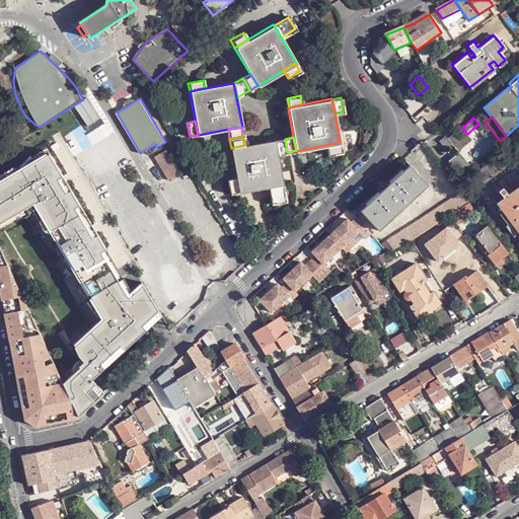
[(448,138),(441,144),(448,152),(454,146),(448,138)]
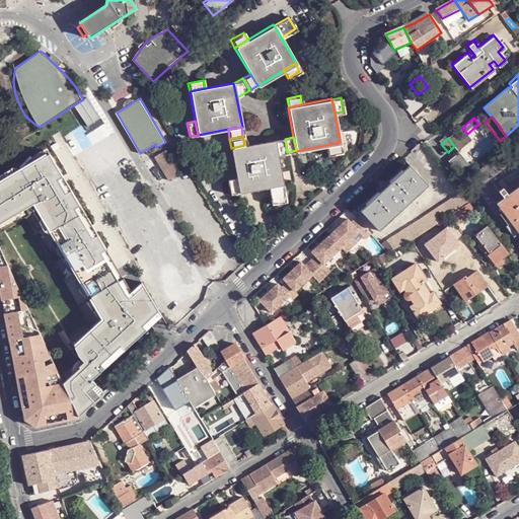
[(244,145),(231,148),(230,149),(236,178),(227,179),(230,195),(238,193),(268,187),(271,203),(286,200),(283,183),(278,154),(275,140),(274,139),(244,145)]
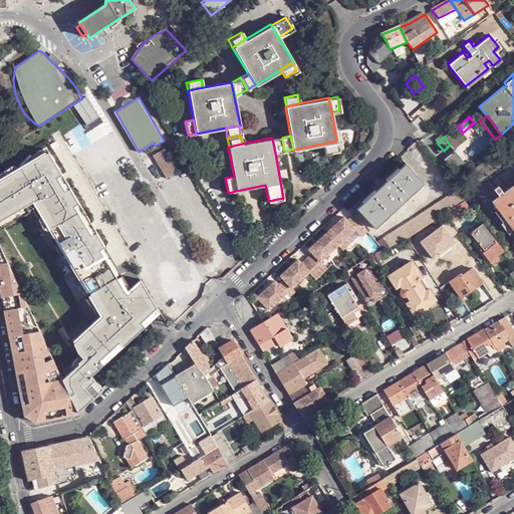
[(272,139),(275,153),(284,151),(282,138),(272,139)]
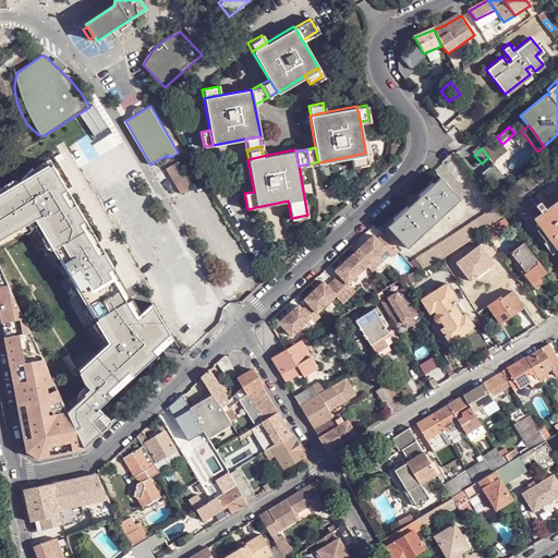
[(365,153),(351,156),(352,165),(367,162),(365,153)]
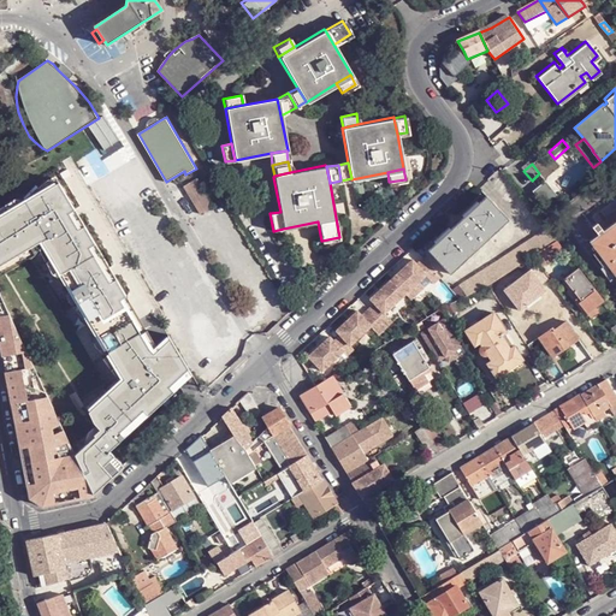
[(201,194),(206,191),(199,177),(183,187),(200,213),(214,205),(213,202),(209,205),(207,200),(206,201),(201,194)]
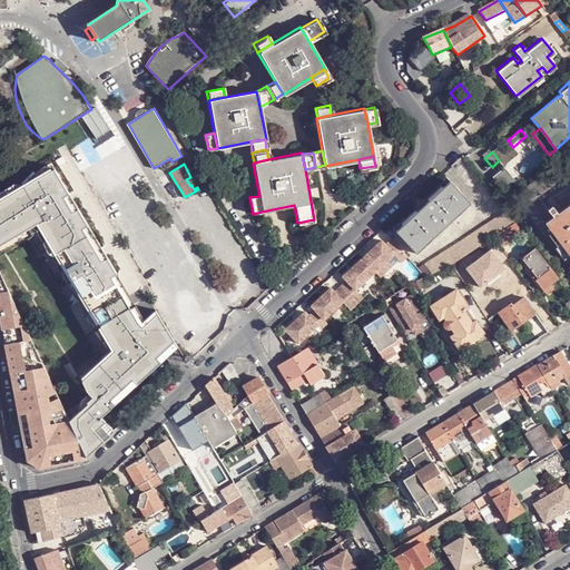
[(69,421),(87,457),(110,435),(97,421),(176,346),(151,305),(140,315),(131,300),(126,303),(108,273),(112,269),(50,166),(0,195),(0,245),(38,223),(115,351),(81,381),(86,391),(92,396),(87,402),(88,403),(69,421)]
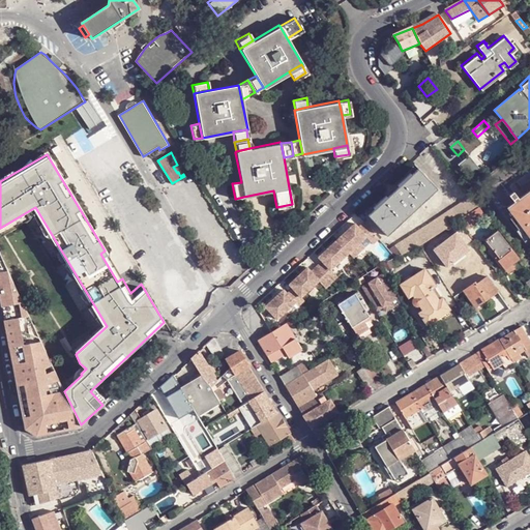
[(469,177),(479,168),(469,155),(458,165),(469,177)]
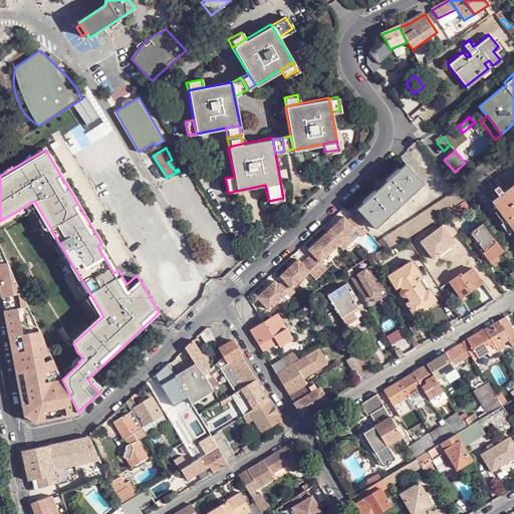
[(357,210),(375,229),(425,184),(407,165),(357,210)]
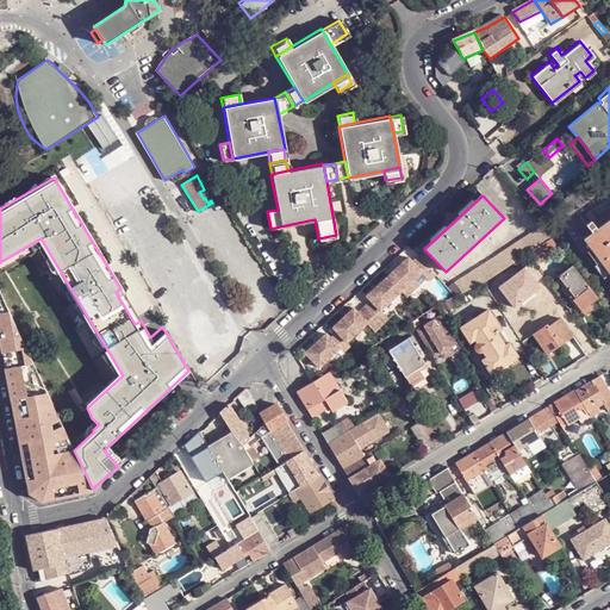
[(599,260),(609,274),(609,223),(585,242),(599,260)]
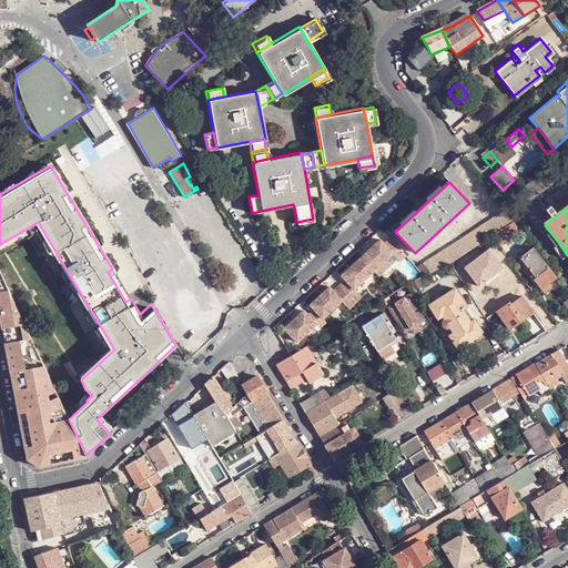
[(490,235),(513,222),(504,211),(459,241),(465,249),(466,251),(490,235)]
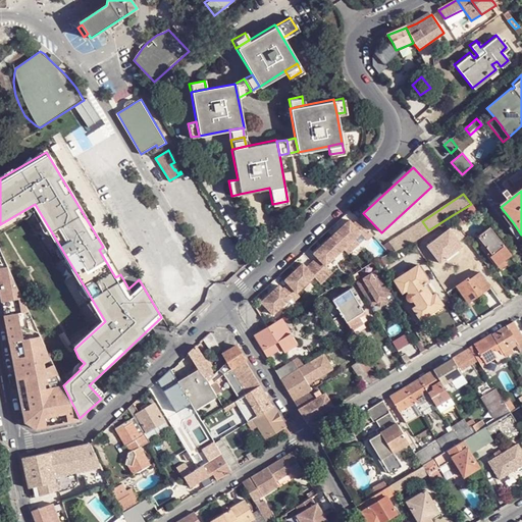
[(479,213),(472,203),(471,204),(451,216),(460,228),(479,213)]
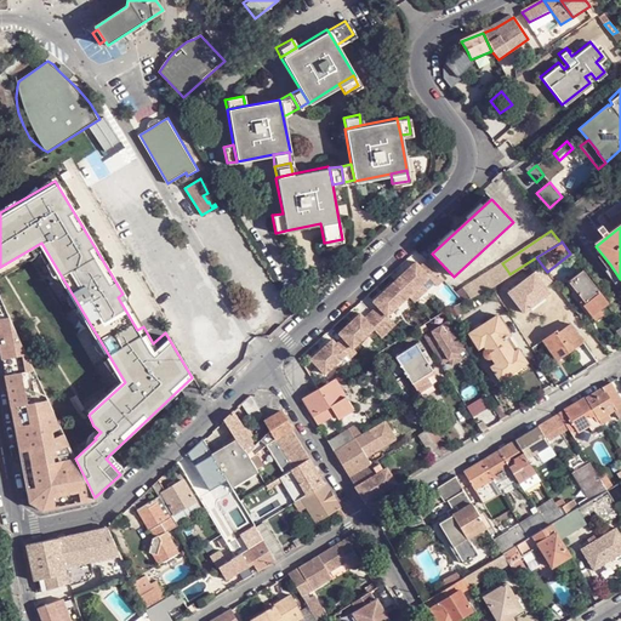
[(600,252),(596,256),(605,268),(610,265),(600,252)]
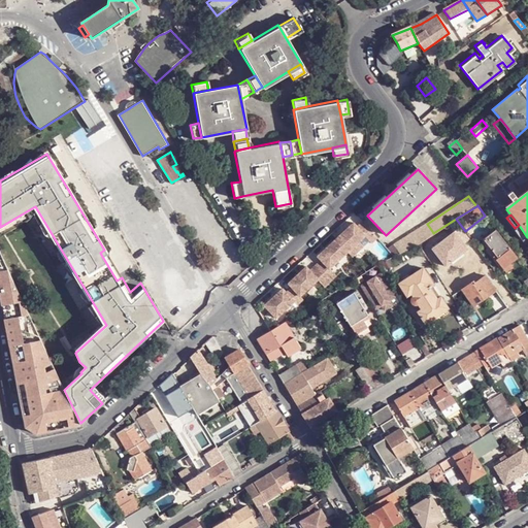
[(355,223),(336,240),(349,252),(353,257),(364,246),(360,241),(366,236),(372,243),(378,238),(363,222),(358,227),(355,223)]
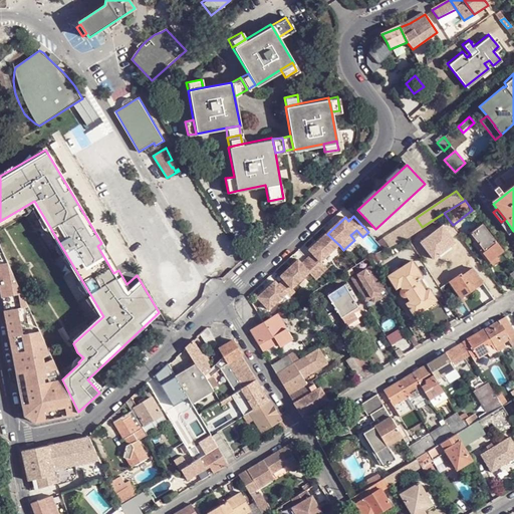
[(443,216),(437,221),(445,231),(451,225),(443,216)]
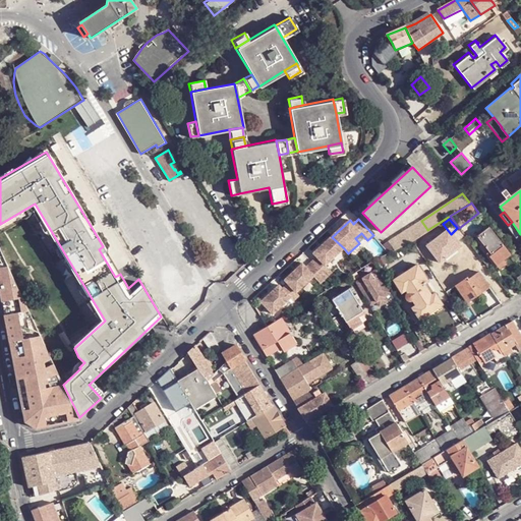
[(426,228),(421,221),(404,231),(409,239),(426,228)]
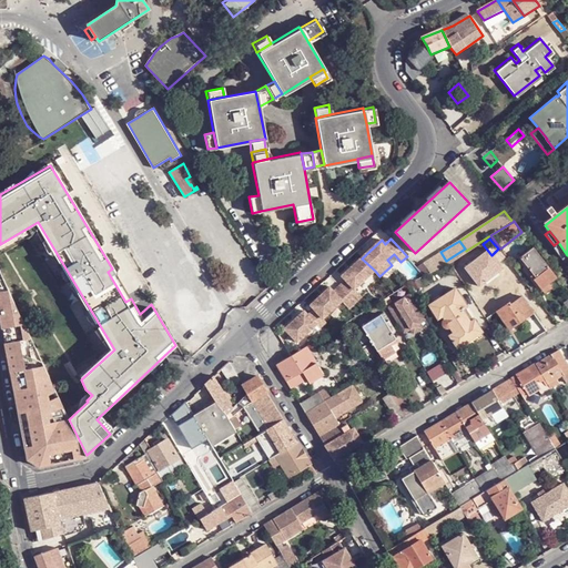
[(541,290),(557,277),(534,249),(520,259),(529,269),(527,271),(541,290)]
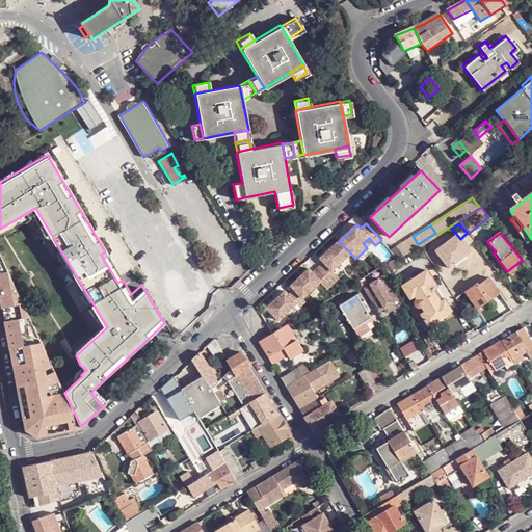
[(403,254),(418,244),(413,236),(397,246),(400,251),(401,251),(403,254)]
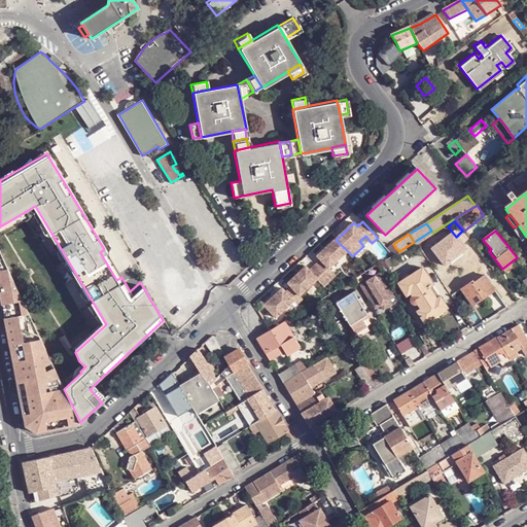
[(321,259),(316,265),(330,281),(337,276),(329,268),(348,251),(336,240),(318,256),(321,259)]
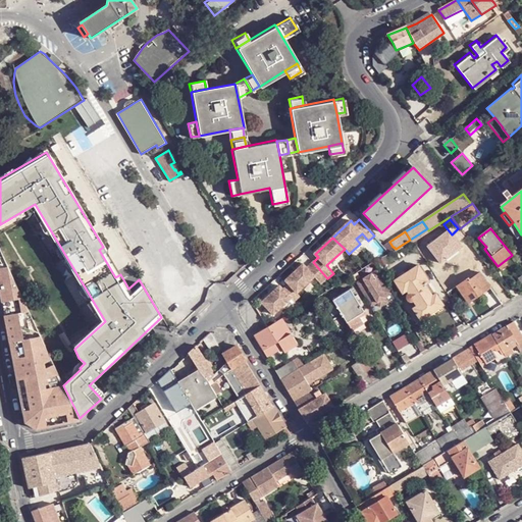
[(0,293),(25,422),(36,429),(79,420),(80,420),(80,418),(63,385),(0,251),(0,293)]
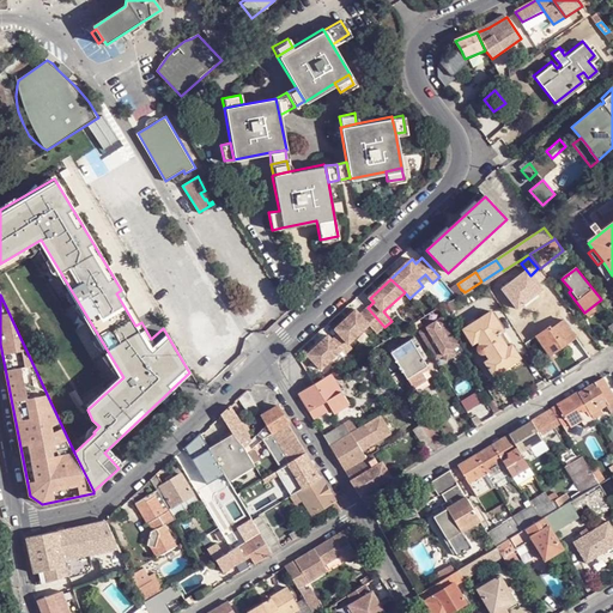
[(612,314),(606,305),(601,309),(595,314),(612,337),(612,314)]
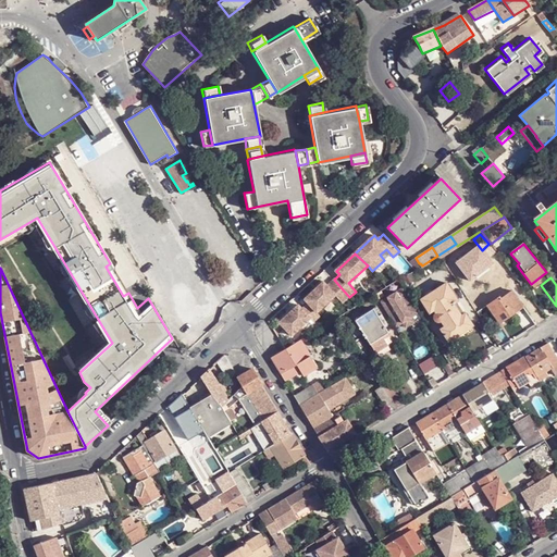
[(324,282),(305,299),(308,304),(317,312),(336,295),(343,302),(349,297),(334,280),(327,285),(324,282)]
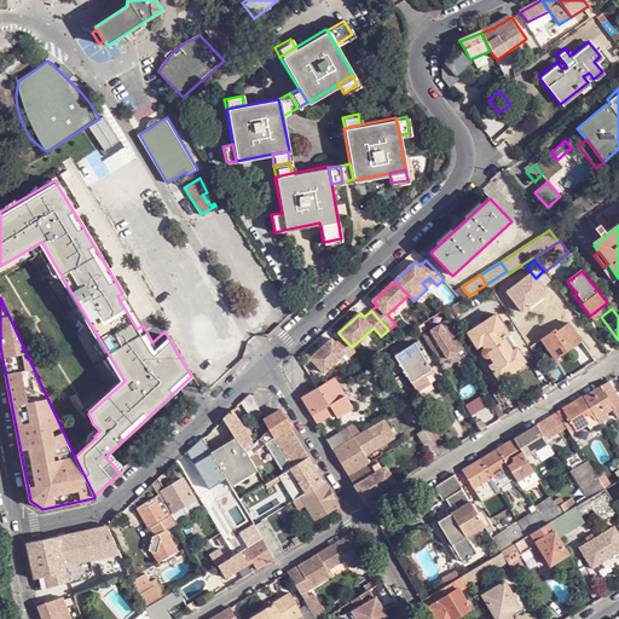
[(499,377),(525,360),(526,360),(518,347),(513,350),(503,336),(509,333),(496,313),(468,331),(476,346),(482,342),(484,346),(482,348),(481,352),(484,354),(486,357),(490,356),(493,362),(490,364),(498,379),(499,377)]
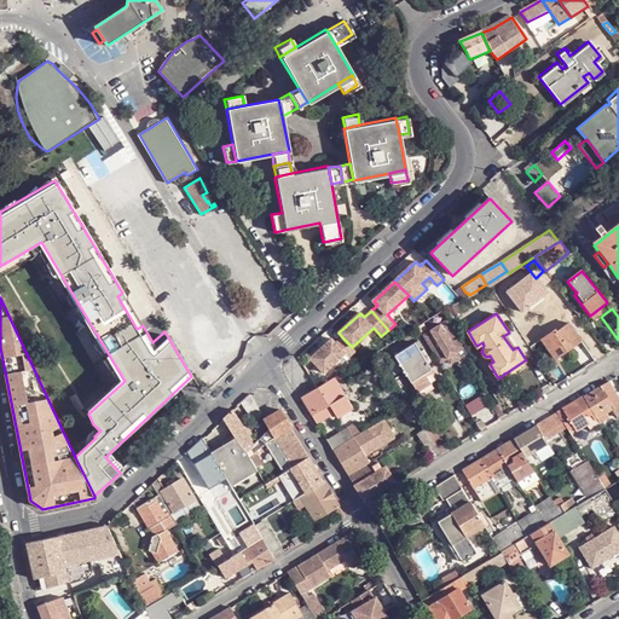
[(449,318),(422,335),(440,364),(466,347),(449,318)]
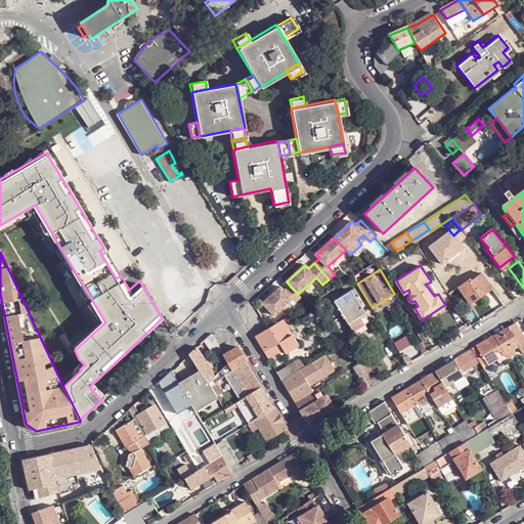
[(459,286),(469,301),(480,293),(482,295),(492,288),(481,273),(471,280),(470,278),(459,286)]
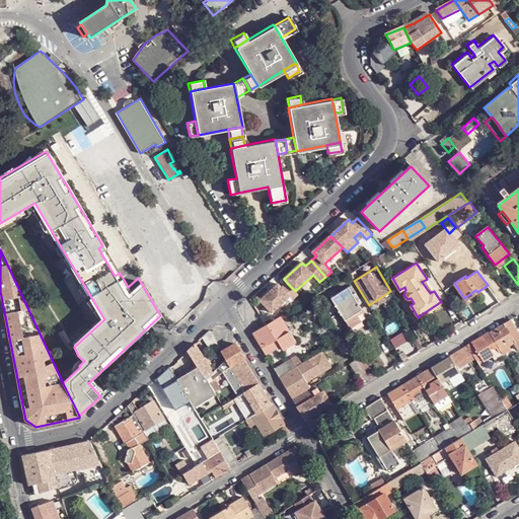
[(279,284),(261,300),(272,312),(289,296),(292,300),(298,294),(295,291),(287,283),(282,288),(279,284)]
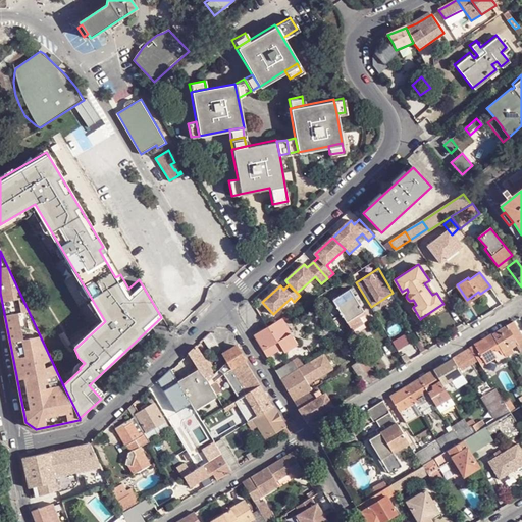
[(365,312),(350,289),(333,299),(353,331),(364,325),(358,316),(365,312)]
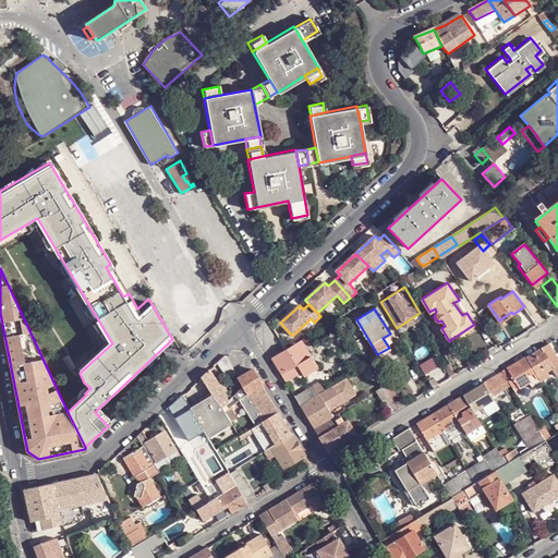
[(511,312),(499,320),(500,323),(505,319),(509,317),(513,314),(511,312)]
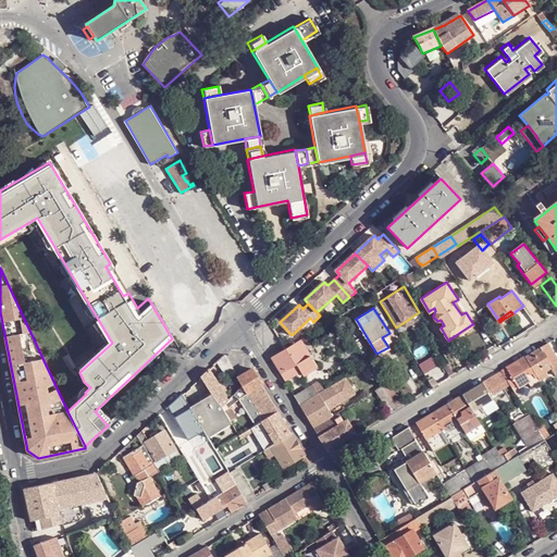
[(475,330),(472,324),(449,339),(453,344),(475,330)]
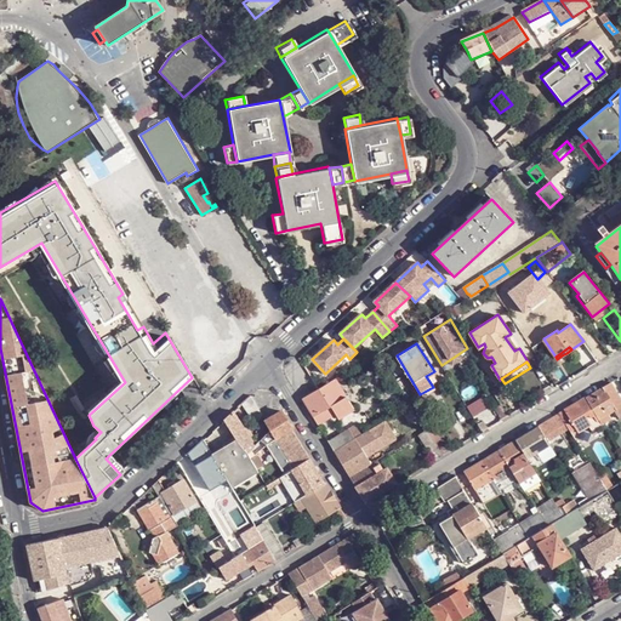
[(318,389),(302,398),(314,416),(347,398),(335,380),(318,389)]
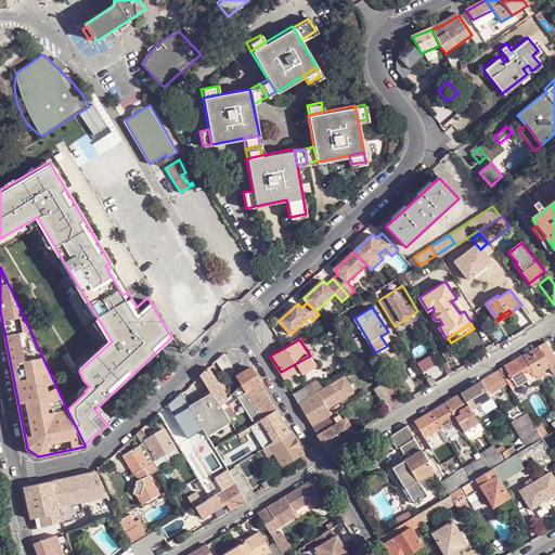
[(534,348),(524,355),(536,375),(549,366),(554,374),(554,373),(554,357),(545,341),(534,348)]
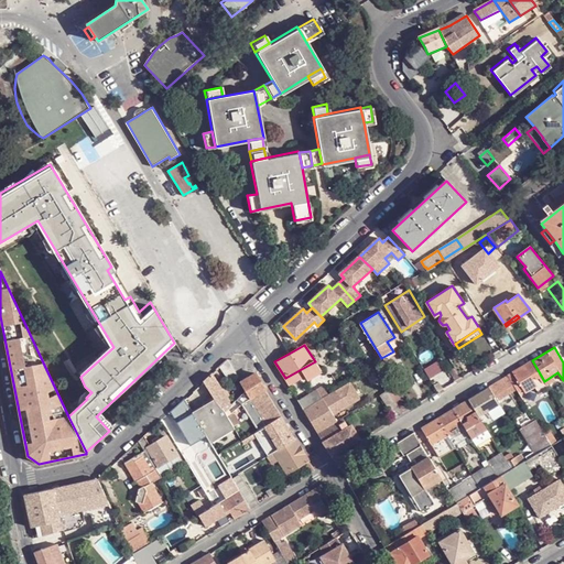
[(228,381),(238,376),(237,373),(228,358),(224,362),(219,367),(228,381)]
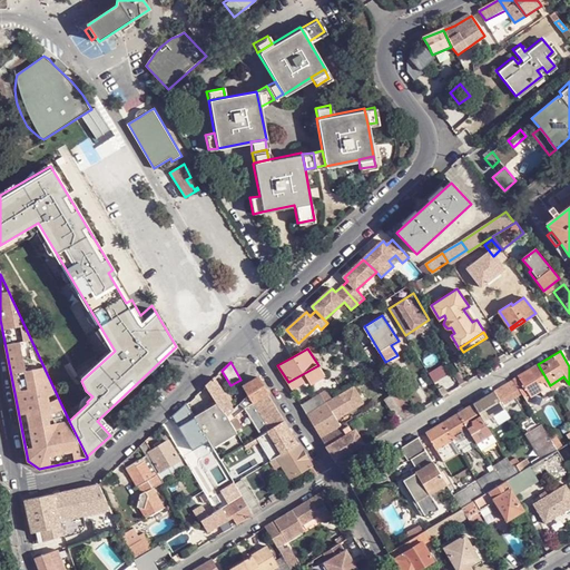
[(526,372),(513,380),(519,389),(523,395),(528,393),(530,396),(540,391),(543,396),(553,391),(550,385),(538,364),(526,372)]
